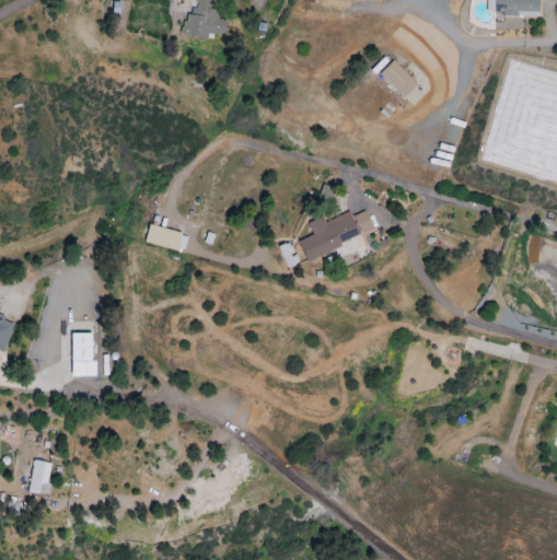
[(213,0),(197,0),(197,9),(188,8),(185,36),(209,38),(210,34),(227,35),(229,20),(219,20),(220,11),(213,10),(213,0)]
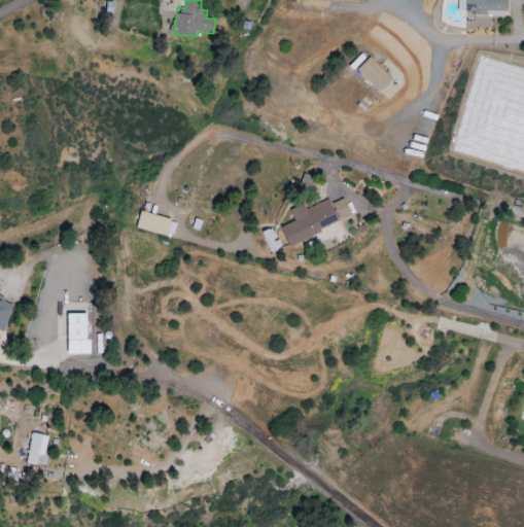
[(459,0),(459,11),(475,11),(475,15),(509,16),(509,0),(459,0)]
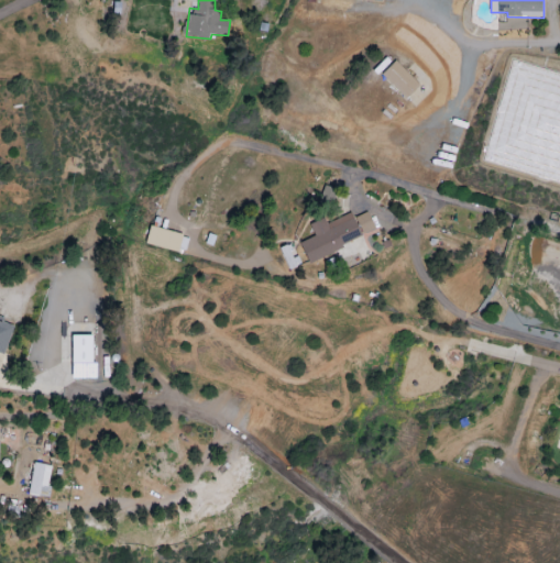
[(408,98),(421,84),(396,61),(383,75),(408,98)]
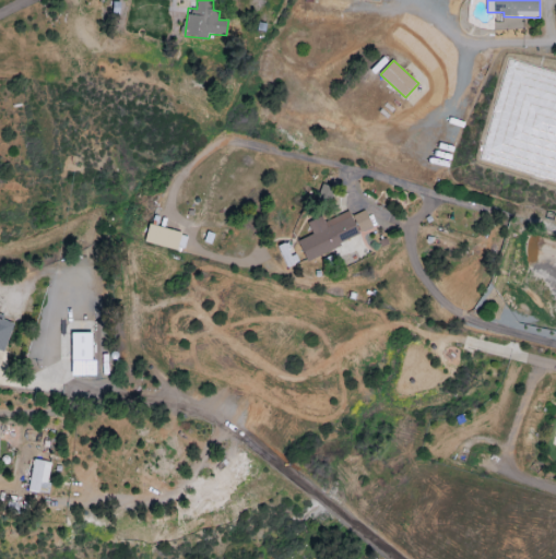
[(376,232),(367,210),(353,216),(351,211),(326,222),(323,216),(309,222),(314,235),(299,240),(307,259),(376,232)]
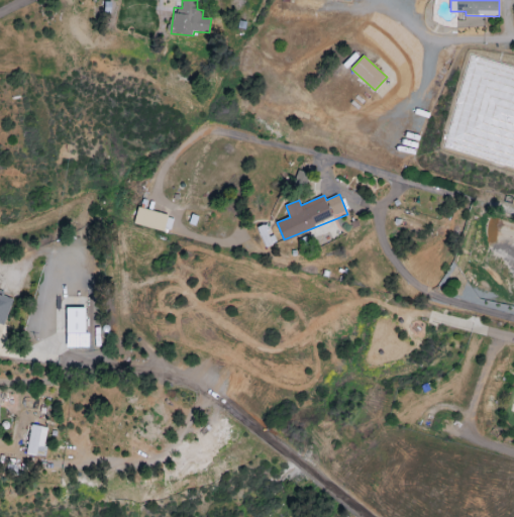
[(169,215),(138,207),(134,223),(165,231),(169,215)]
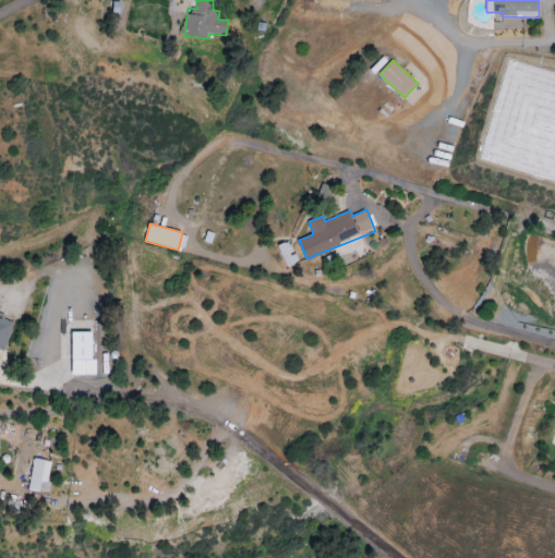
[(289,241),(279,245),(288,267),(298,263),(289,241)]
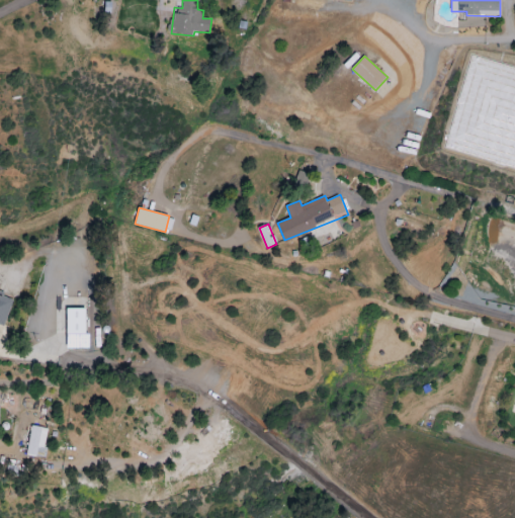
[(0,323),(7,325),(13,298),(4,296),(5,290),(0,289),(0,323)]
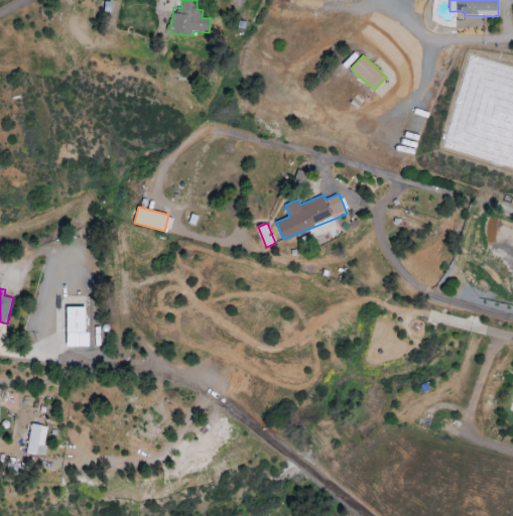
[(67,307),(68,347),(88,347),(87,306),(67,307)]
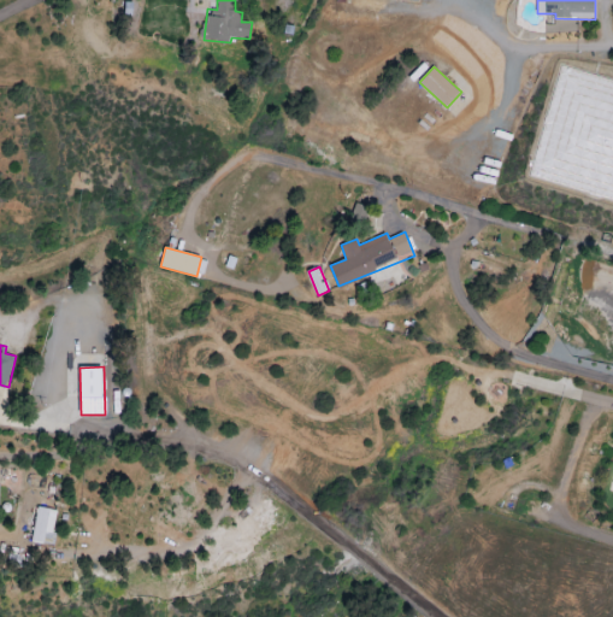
[(29,541),(56,544),(58,510),(39,507),(36,523),(30,522),(29,541)]
